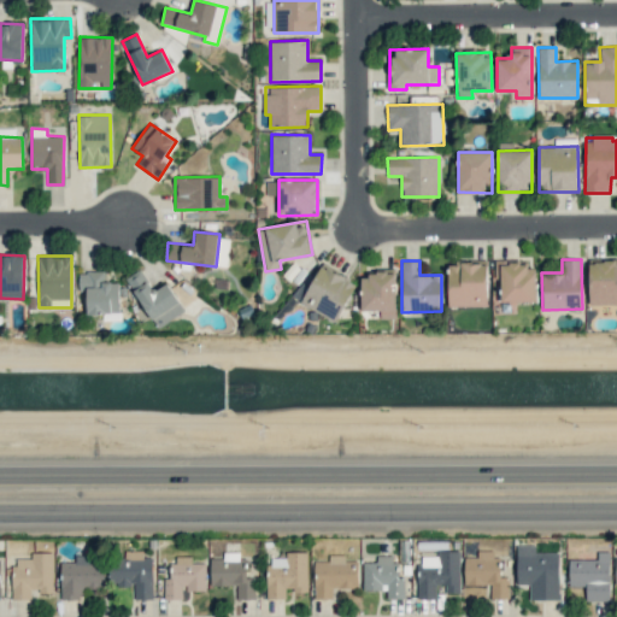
[(616,260),(588,262),(589,305),(616,304),(616,260)]
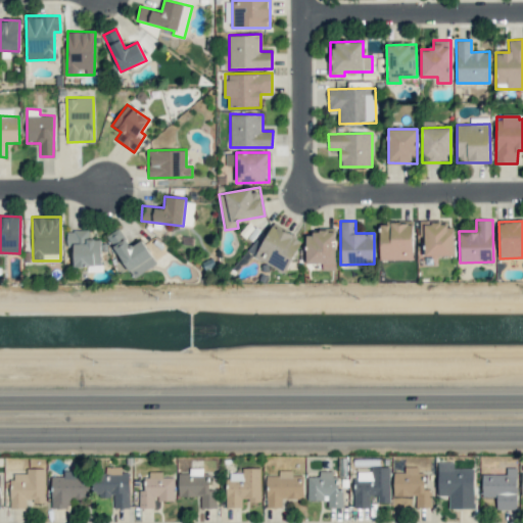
[(414,259),(412,222),(379,223),(380,260),(414,259)]
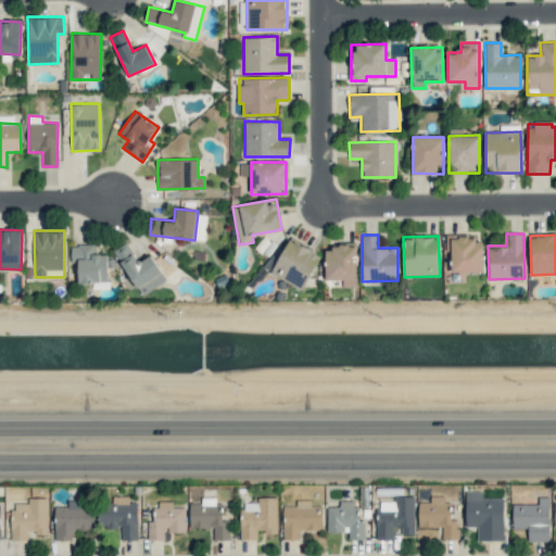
[(482,237),(446,238),(446,251),(451,251),(451,272),(482,272),(482,237)]
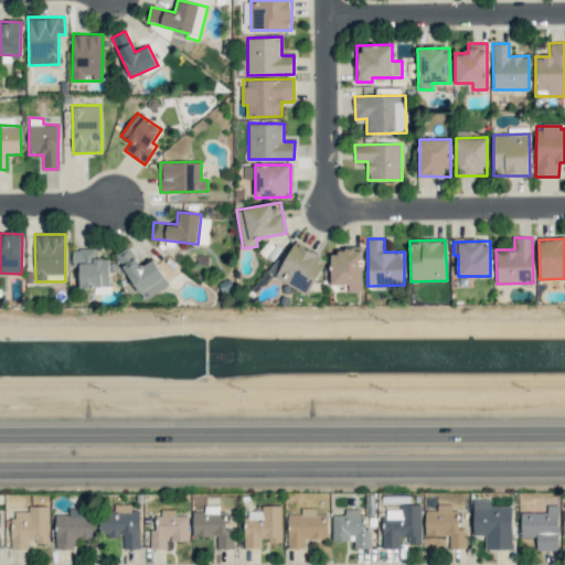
[(275,278),(308,294),(326,257),(292,242),(275,278)]
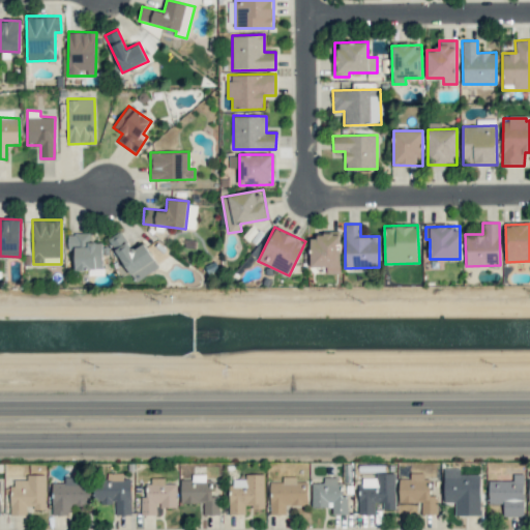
[(135,282),(158,267),(143,242),(131,249),(120,231),(108,238),(135,282)]
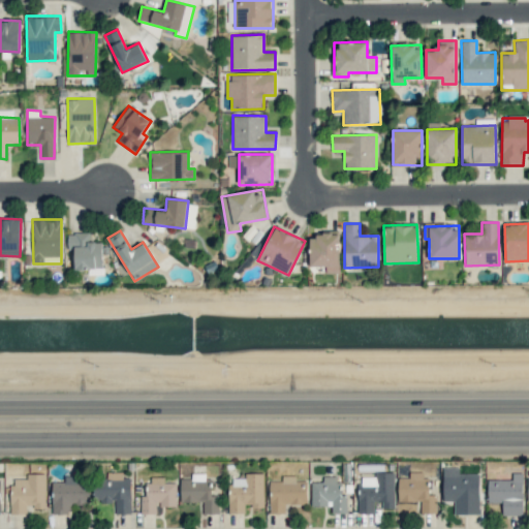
[(74,250),(74,269),(102,269),(101,241),(89,242),(89,232),(67,232),(68,250),(74,250)]
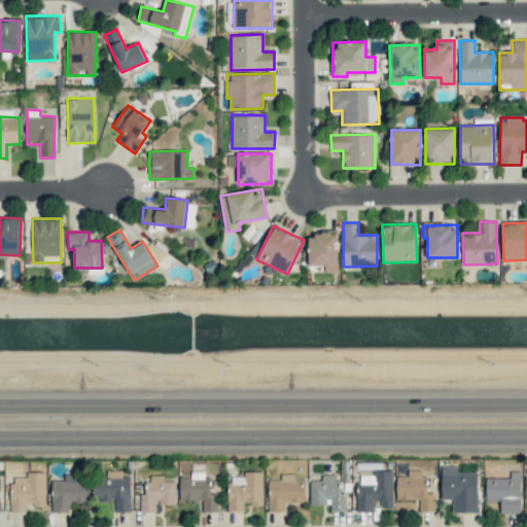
[(338,272),(338,233),(309,233),(308,266),(324,266),(324,272),(338,272)]
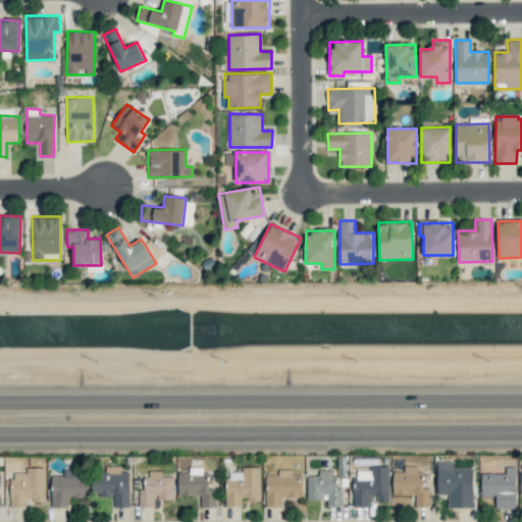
[(437,494),(448,494),(448,507),(473,507),(472,468),(453,468),(453,461),(436,461),(437,494)]
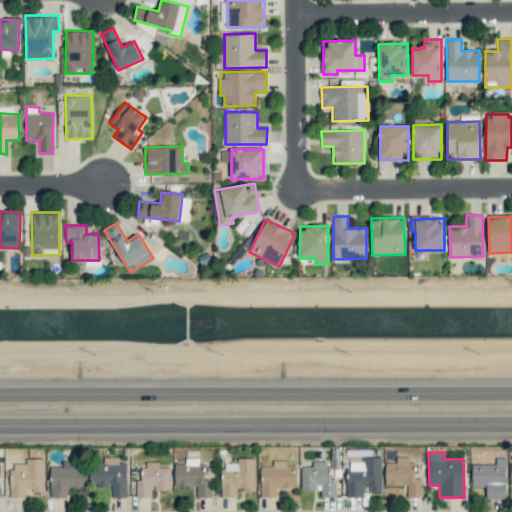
[(385,463),(385,485),(407,485),(407,496),(422,496),(422,479),(416,479),(415,463),(409,463),(409,456),(396,457),(396,462),(385,463)]
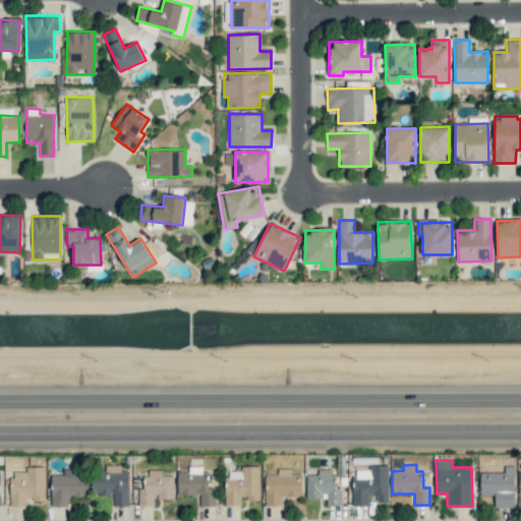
[(129,471),(120,471),(120,465),(105,465),(105,471),(92,470),(92,495),(114,495),(113,506),(128,506),(129,471)]
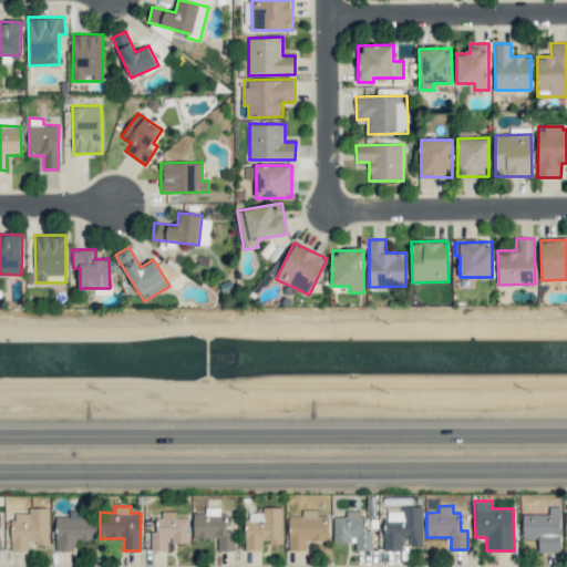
[(422,506),(401,506),(401,511),(383,512),(384,550),(401,550),(401,537),(409,537),(409,546),(422,546),(422,506)]
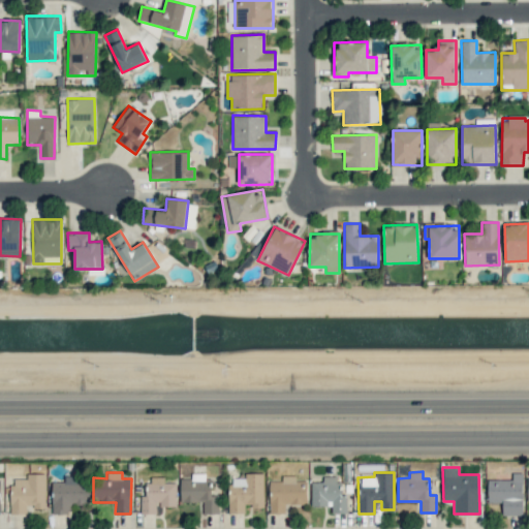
[(523,515),(522,472),(512,473),(512,479),(487,479),(487,502),(501,502),(502,516),(523,515)]
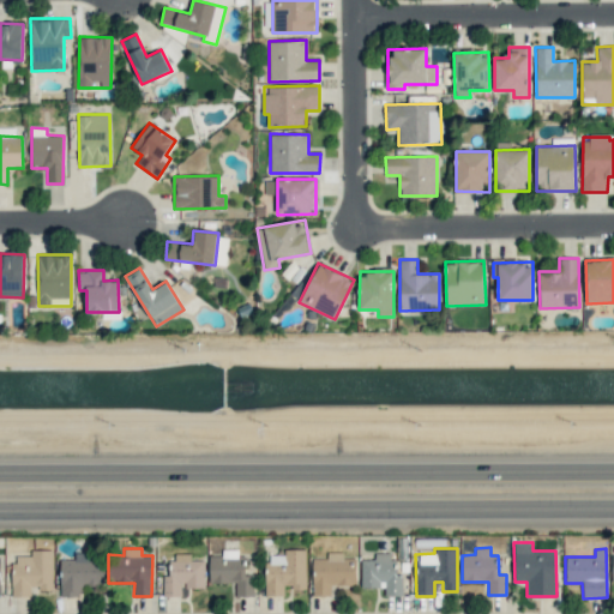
[(236,596),(254,596),(253,570),(246,570),(246,559),(239,559),(239,549),(222,549),(222,555),(209,555),(210,583),(235,583),(236,596)]
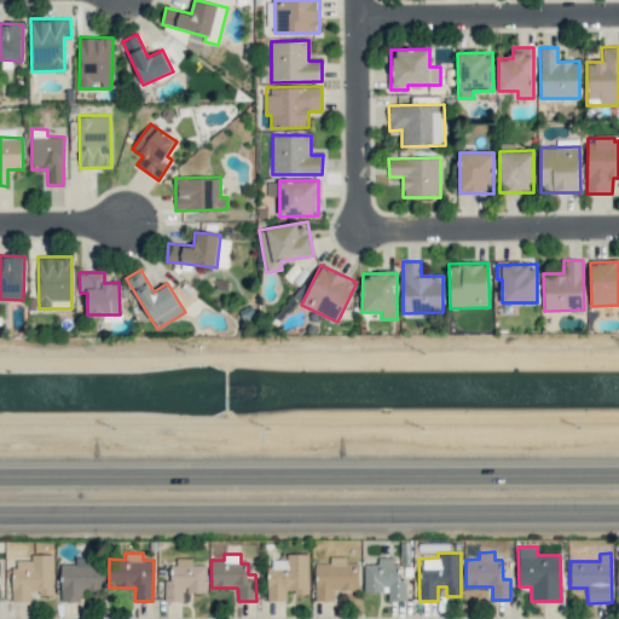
[(307,554),(287,554),(287,560),(267,560),(268,601),(287,600),(285,593),(308,593),(307,554)]
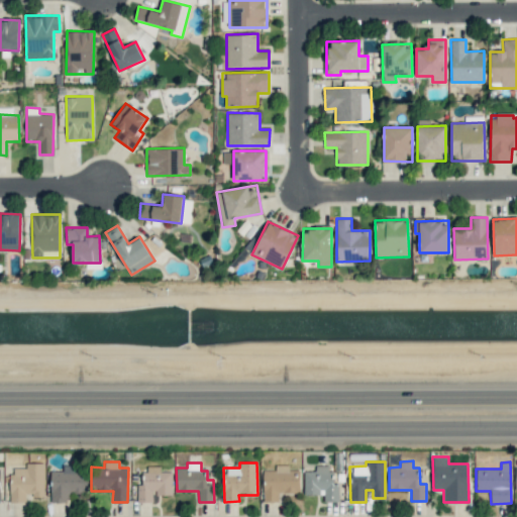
[(43,463),(25,463),(25,468),(10,469),(10,502),(26,502),(26,496),(44,496),(43,463)]
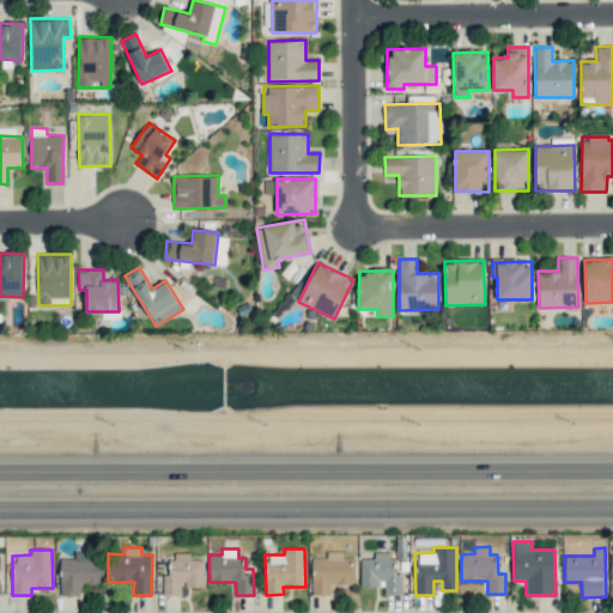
[(313,557),(311,594),(331,595),(332,584),(356,584),(356,557),(343,557),(343,551),(327,551),(326,557),(313,557)]
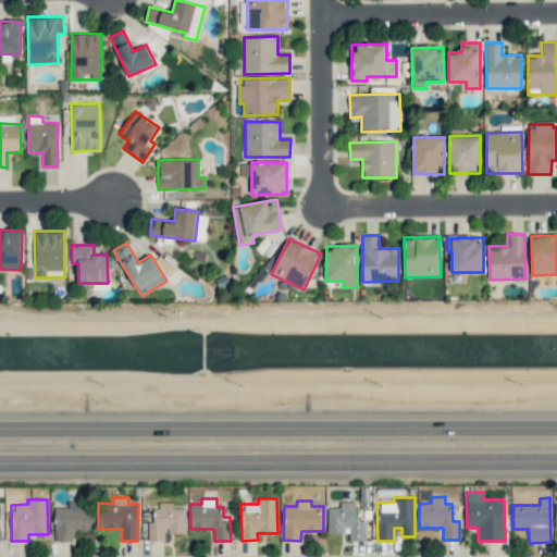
[(54,507),(54,541),(73,542),(74,531),(94,531),(95,502),(67,502),(67,507),(54,507)]
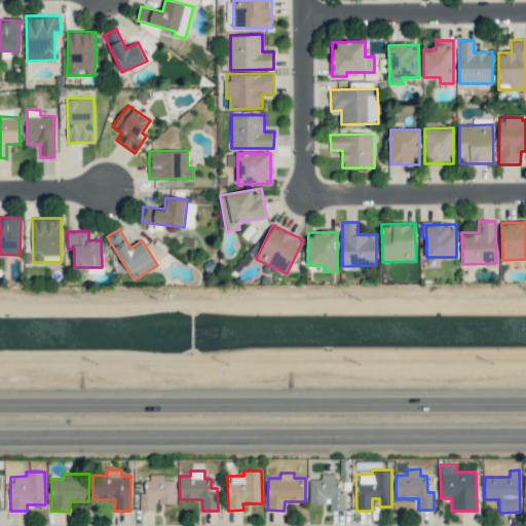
[(309,479),(309,503),(329,503),(329,511),(344,511),(344,492),(336,493),(336,474),(321,474),(321,479),(309,479)]
